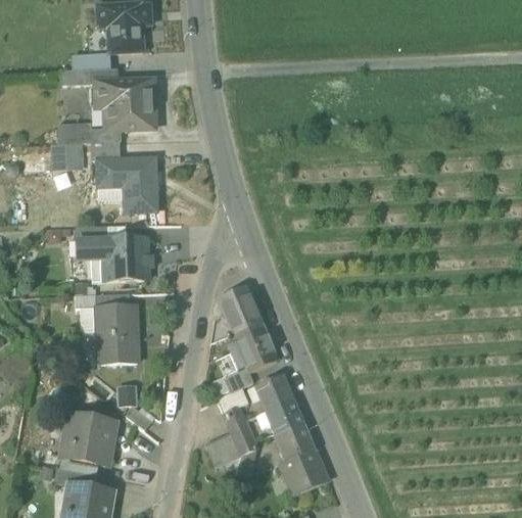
[(108,52),(108,53),(110,53),(143,51),(142,25),(150,25),(149,4),(140,4),(140,3),(96,6),(97,28),(107,27),(108,52)]
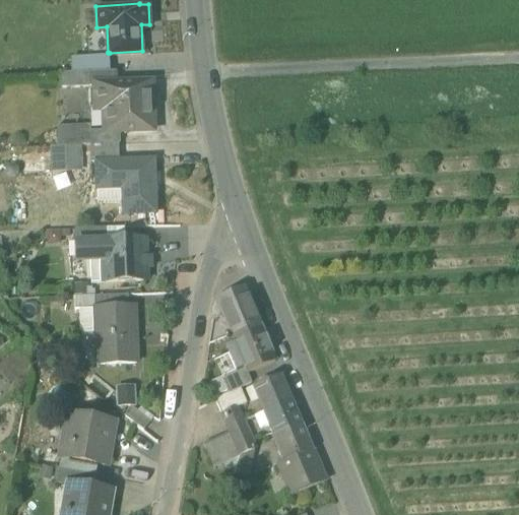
[(87,69),(110,68),(110,53),(108,53),(108,52),(73,54),(73,69),(87,69)]
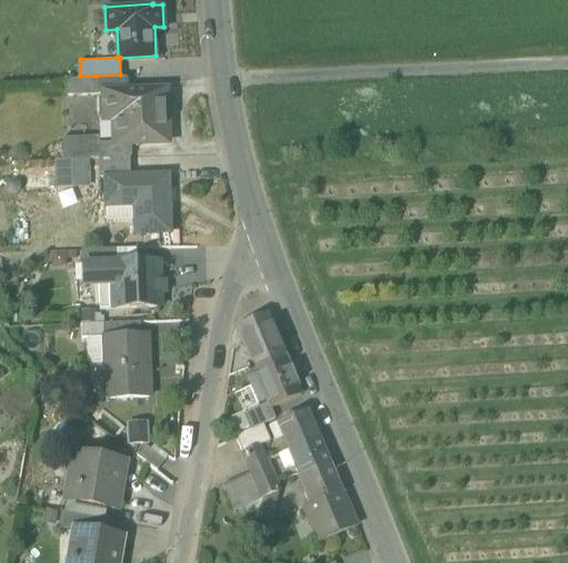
[(96,76),(96,91),(103,91),(103,90),(127,89),(127,74),(120,74),(96,76)]
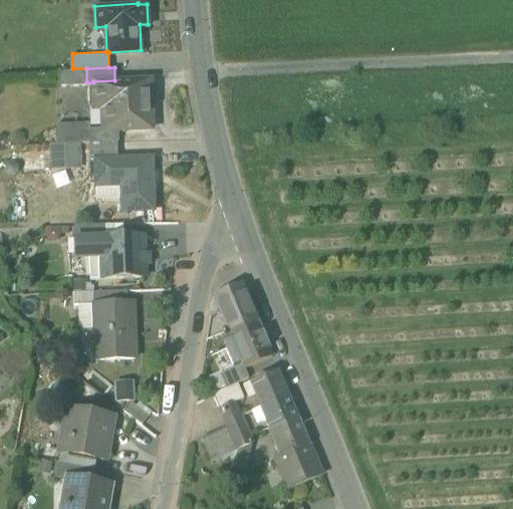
[(103,124),(103,128),(116,128),(153,126),(151,79),(114,80),(93,81),(93,82),(93,100),(102,99),(103,124)]
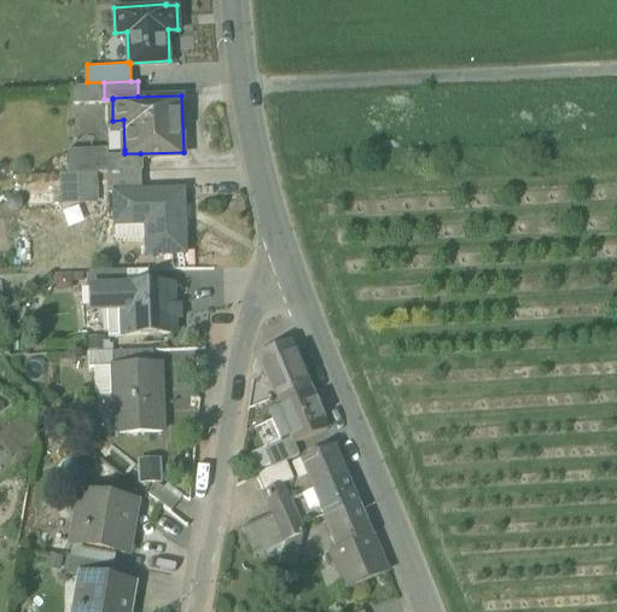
[(108,151),(108,169),(140,168),(140,153),(124,153),(124,150),(108,151)]
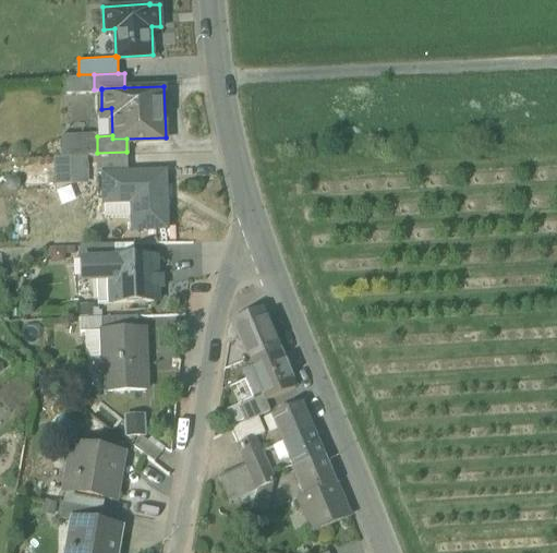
[(128,171),(126,152),(97,153),(98,172),(104,172),(104,171),(128,171)]
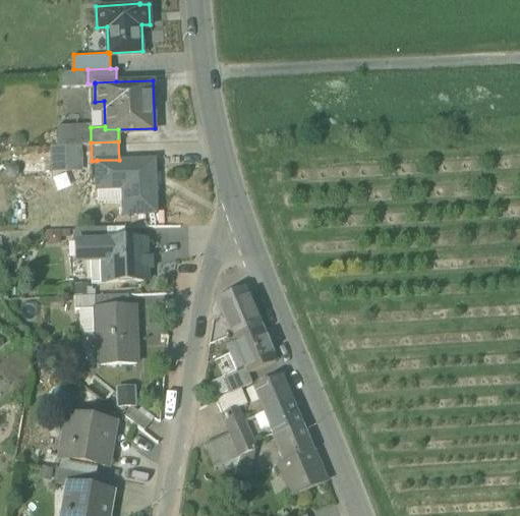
[(122,180),(123,211),(157,210),(155,158),(119,160),(97,160),(97,161),(98,180),(122,180)]
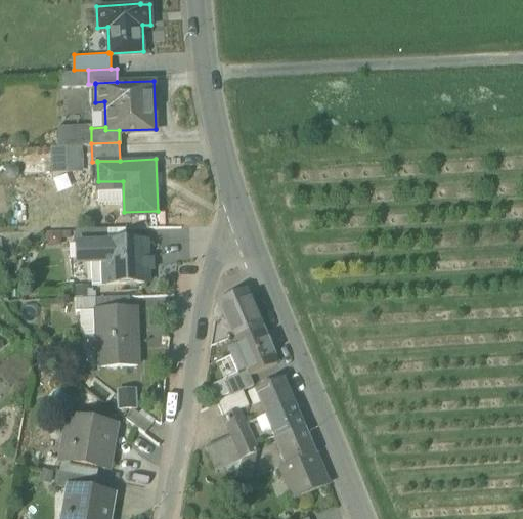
[(102,240),(109,240),(107,227),(107,225),(77,226),(77,242),(102,241),(102,240)]
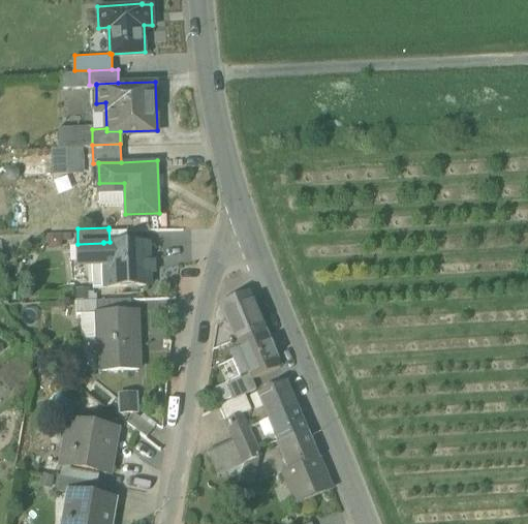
[(126,228),(109,229),(110,242),(127,241),(126,228)]
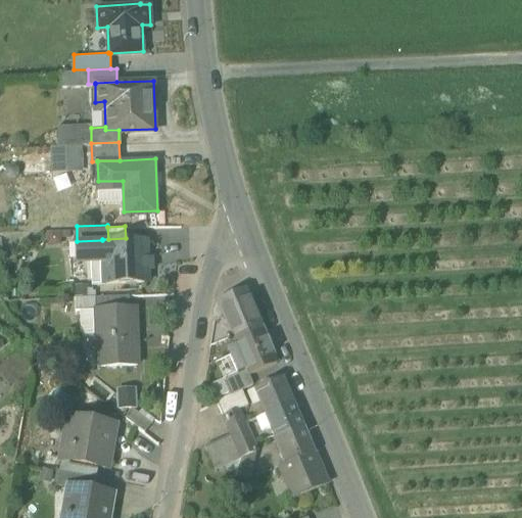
[(104,281),(147,280),(146,237),(126,238),(108,239),(102,239),(102,240),(103,259),(104,281)]
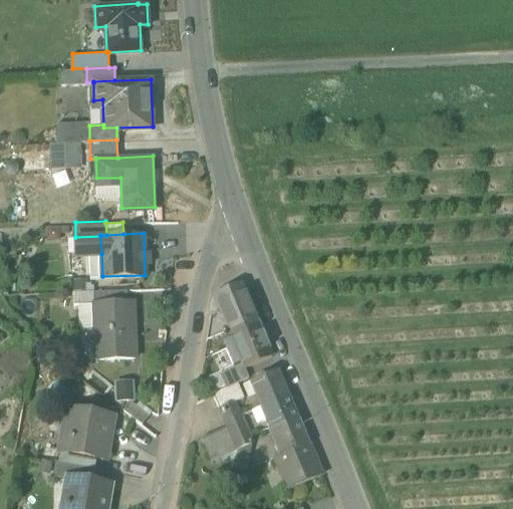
[(100,236),(75,237),(76,255),(89,254),(101,254),(100,236)]
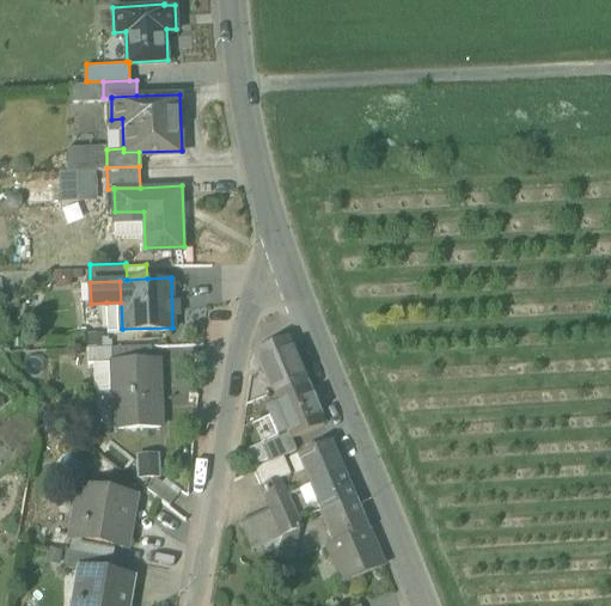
[(121,303),(107,303),(108,330),(122,329),(121,303)]
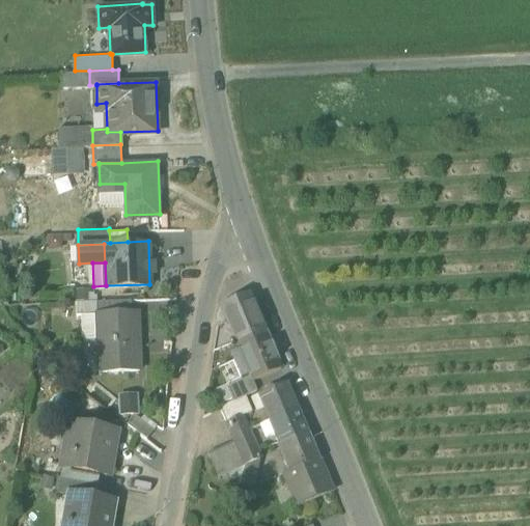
[(232,328),(238,339),(266,328),(250,291),(222,302),(228,319),(232,328)]
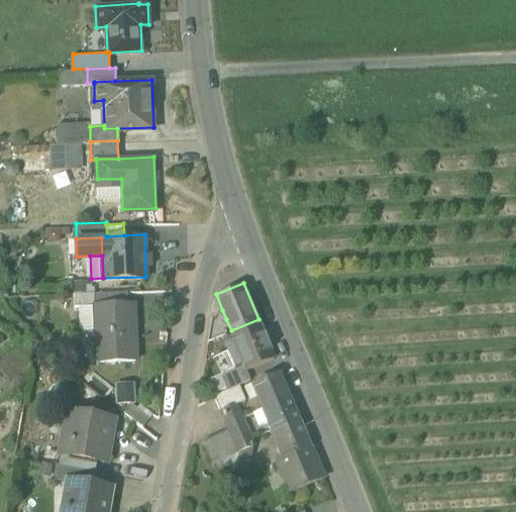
[(94,291),(94,303),(128,301),(128,290),(94,291)]
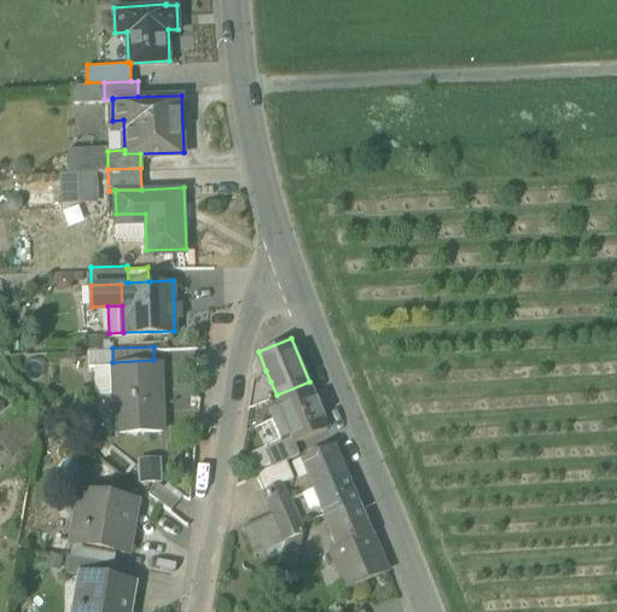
[(112,362),(115,430),(163,427),(161,360),(153,360),(112,362)]
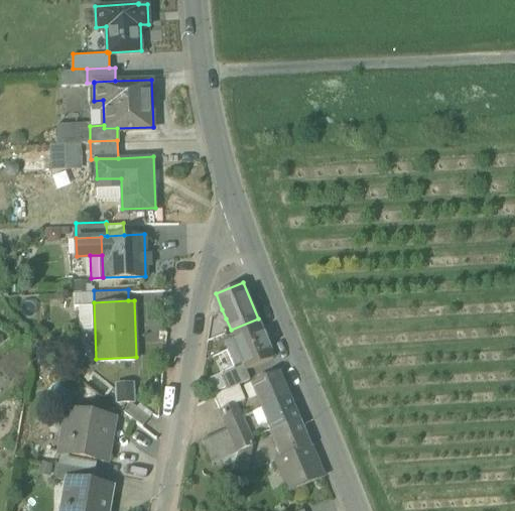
[(212,313),(207,340),(214,337),(210,327),(212,327),(212,325),(226,318),(222,309),(212,313)]
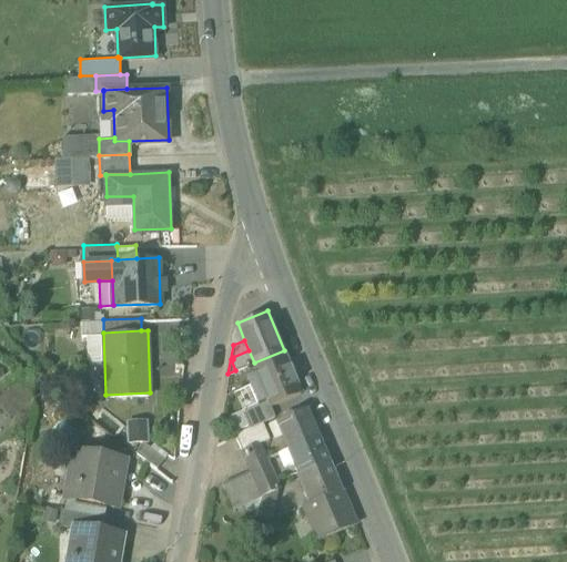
[(231,359),(235,370),(254,363),(249,350),(233,357),(233,359),(231,359)]
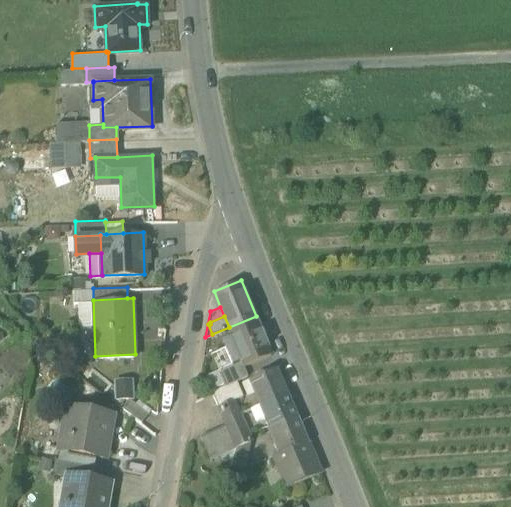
[(271,352),(256,316),(229,327),(234,339),(243,363),(271,352)]
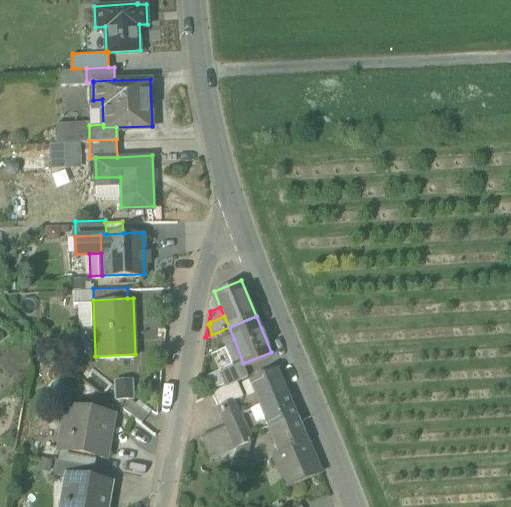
[(229,327),(212,334),(217,346),(224,343),(234,339),(229,327)]
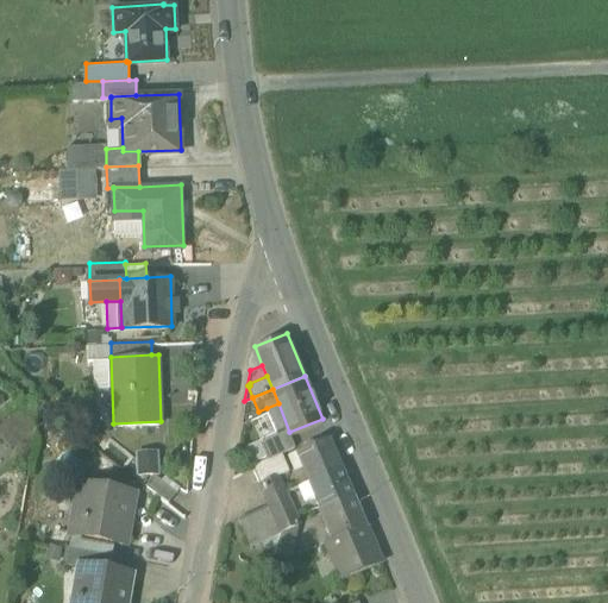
[(243,418),(258,412),(252,397),(244,401),(243,418)]
